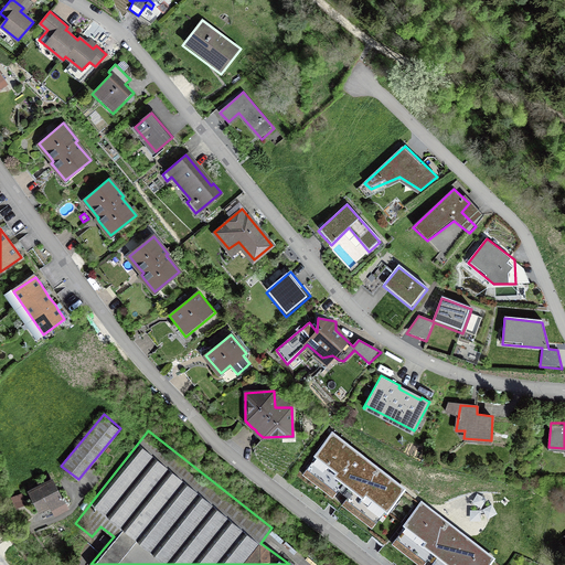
[(403,488),(333,435),(304,473),(333,497),(339,490),(348,497),(342,503),(373,528),(403,488)]
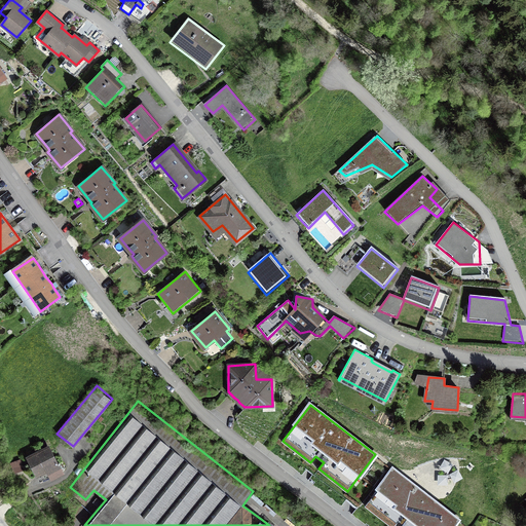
[(35,450),(26,455),(36,476),(46,471),(50,479),(65,472),(49,443),(47,444),(44,439),(33,445),(35,450)]
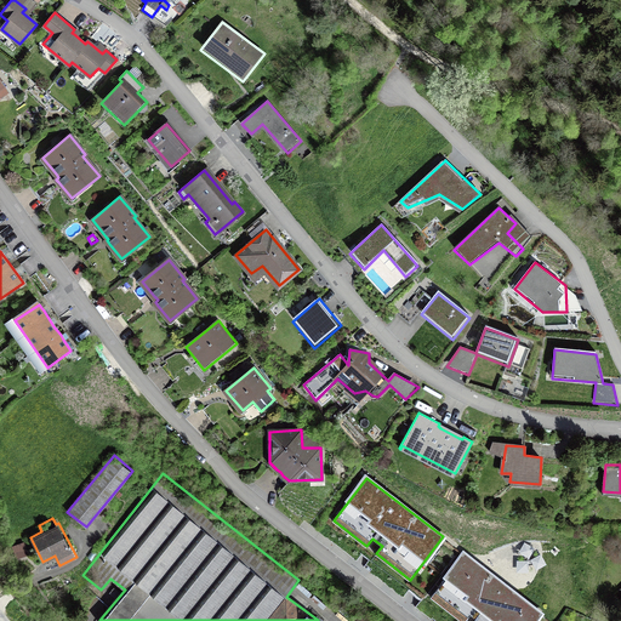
[(533,620),(540,613),(466,554),(433,597),(463,620),(465,620),(471,615),(478,620),(533,620)]
